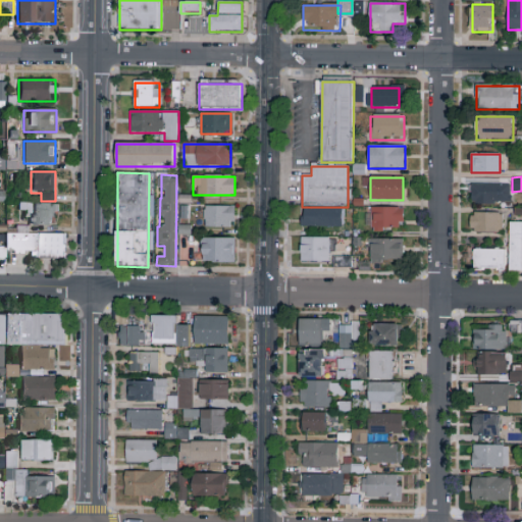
[(511,204),(471,204),(471,185),(511,185),(511,204)]
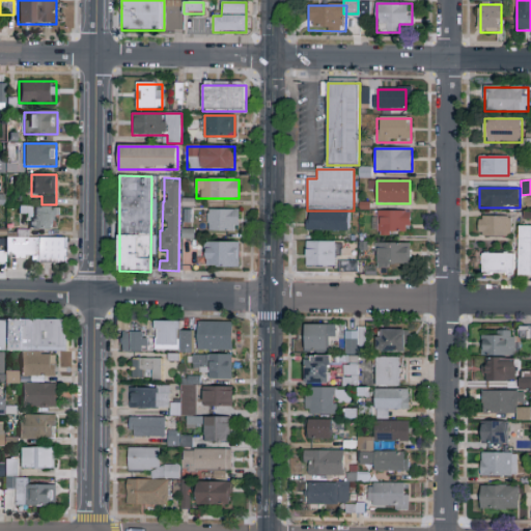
[(29,206),(56,206),(56,229),(29,229),(29,206)]
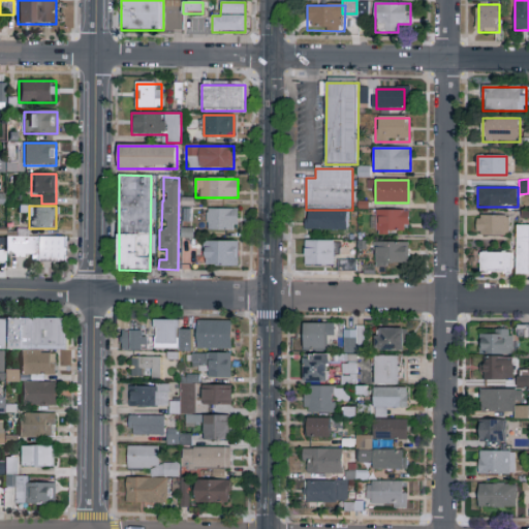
[(238,210),(238,230),(207,230),(207,210),(238,210)]
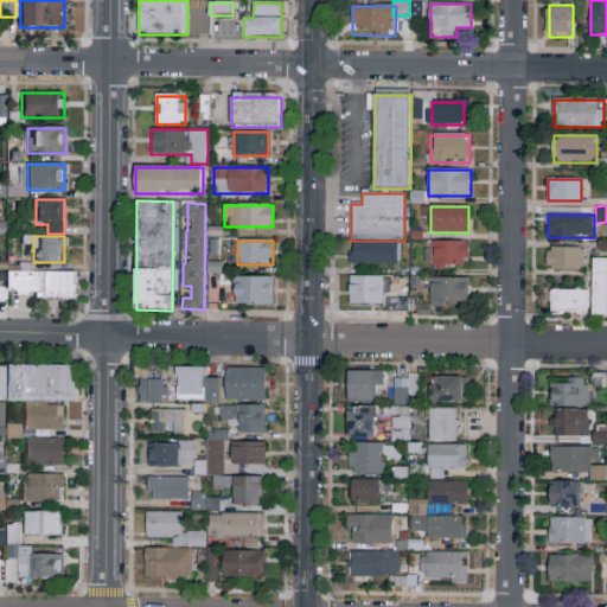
[(432,242),(468,242),(468,268),(432,268),(432,242)]
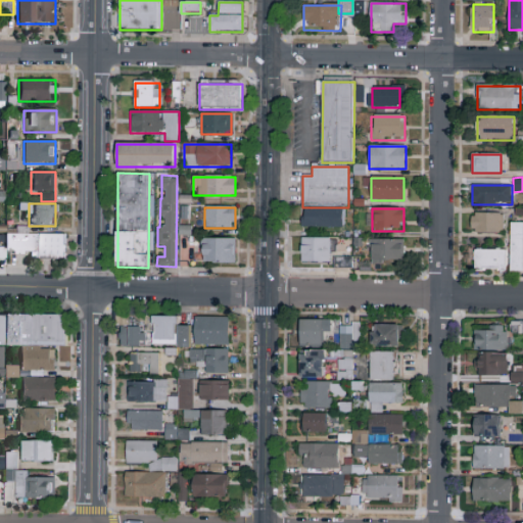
[(340,227),(301,227),(301,209),(340,209),(340,227)]
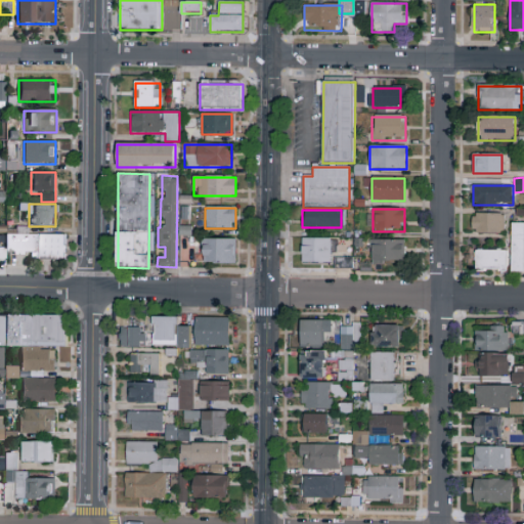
[(473,233),(473,213),(504,213),(504,233),(473,233)]
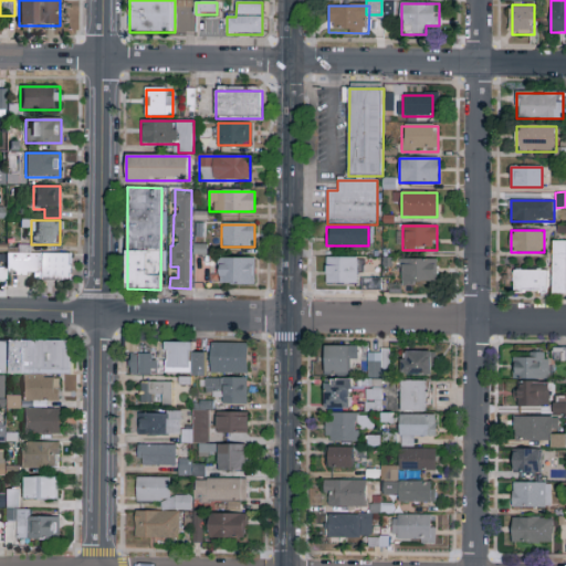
[(565,295),(554,295),(554,242),(565,242),(565,295)]
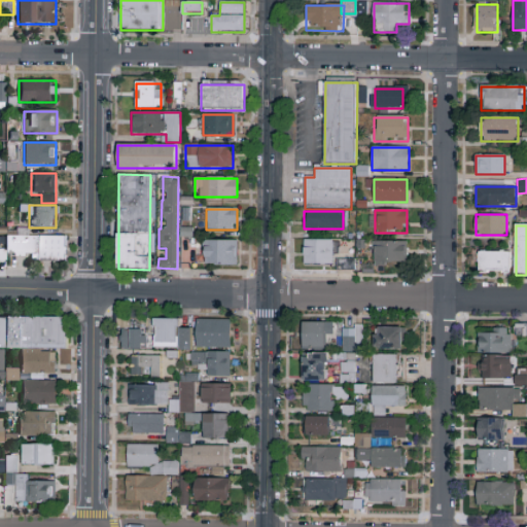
[(6,255),(6,236),(30,237),(29,256),(6,255)]
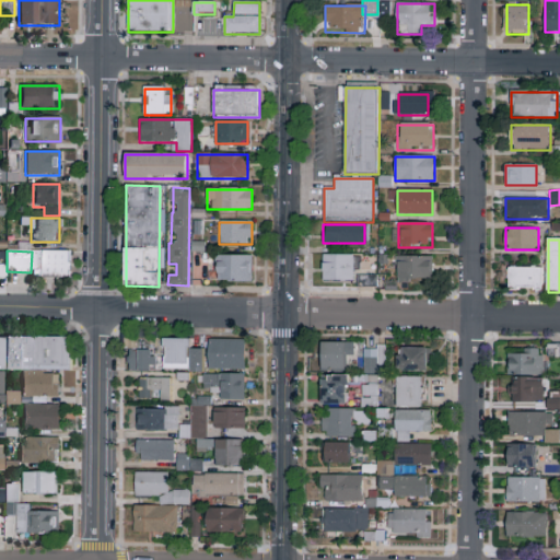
[(71,251),(71,278),(42,278),(42,251),(71,251)]
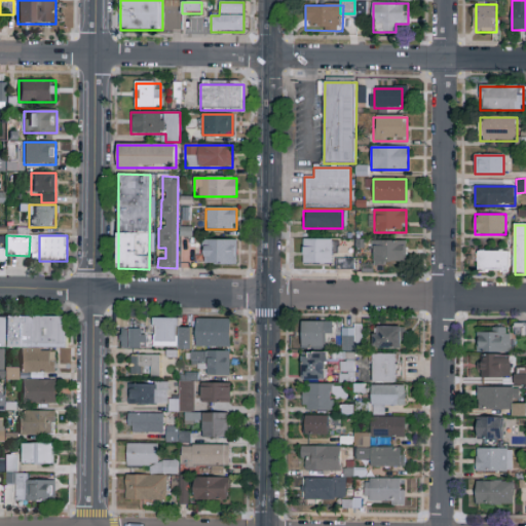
[(331,239),(331,264),(304,264),(304,239),(331,239)]
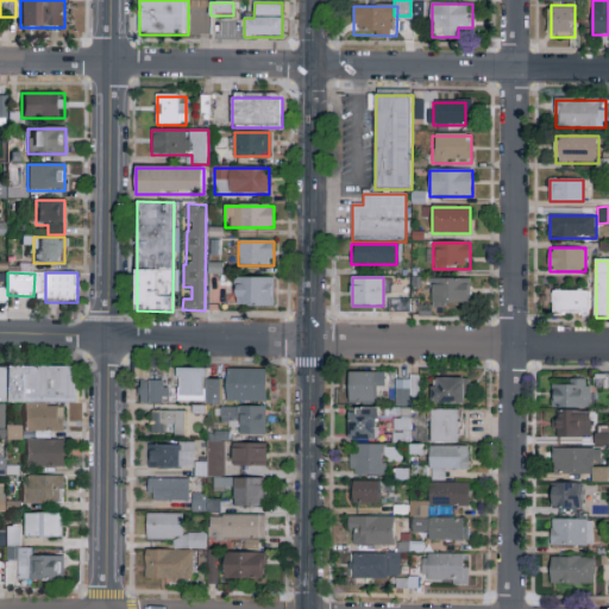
[(275,278),(275,307),(236,307),(236,278),(275,278)]
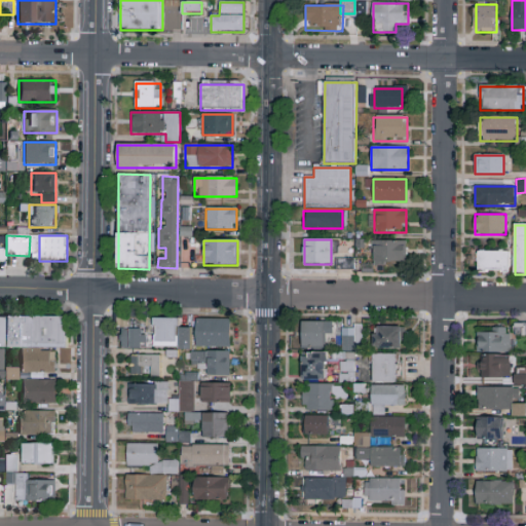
[(374,273),(374,241),(405,241),(405,267),(396,267),(396,273),(374,273)]
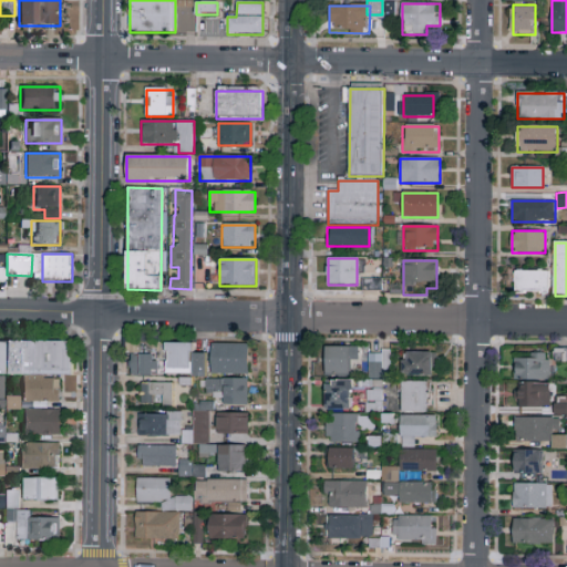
[(549,270),(549,295),(515,295),(515,270),(549,270)]
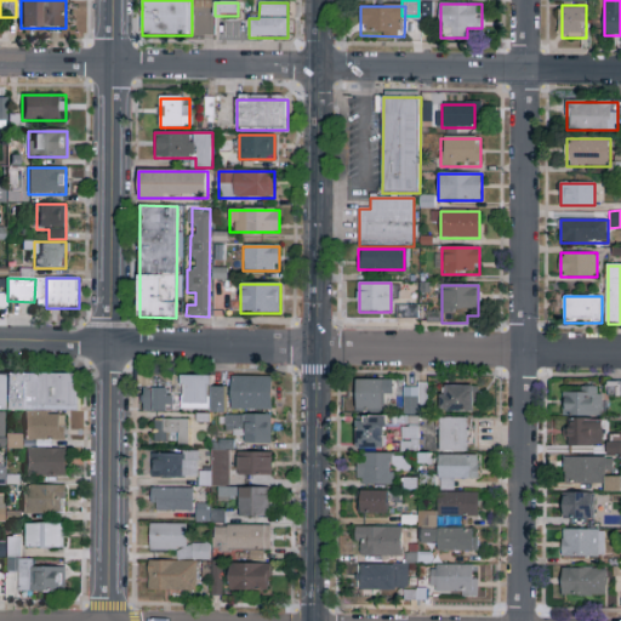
[(397,307),(417,307),(417,318),(397,318),(397,307)]
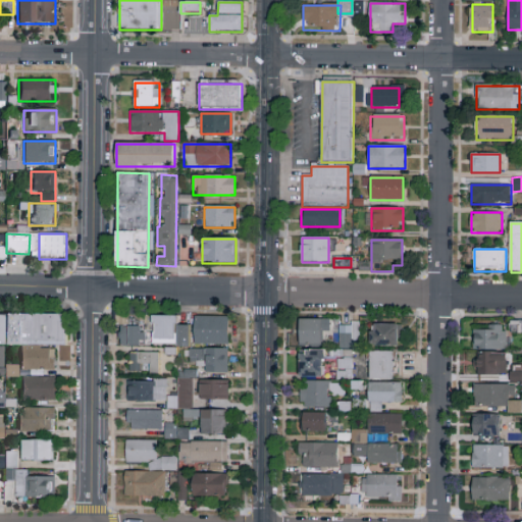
[(56,370),(19,370),(20,346),(0,345),(0,313),(67,315),(66,348),(56,347),(56,370)]
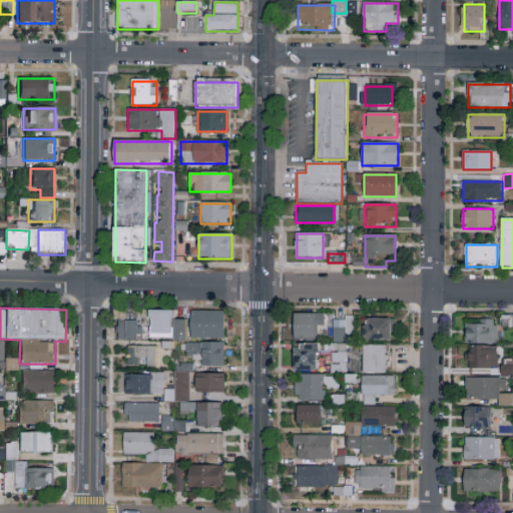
[(150,340),(150,311),(175,311),(175,321),(186,321),(186,340),(150,340)]
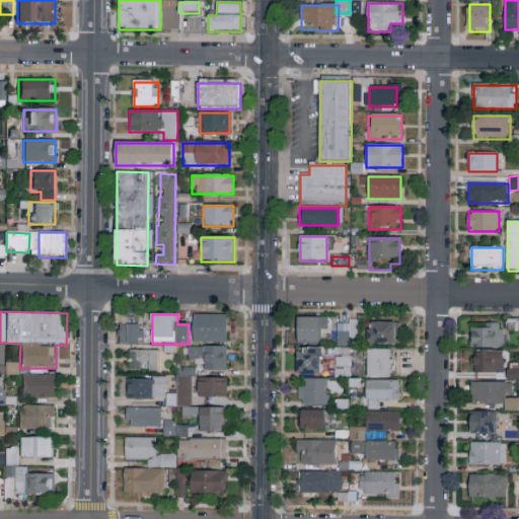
[(120,345),(120,315),(145,315),(145,345),(120,345)]
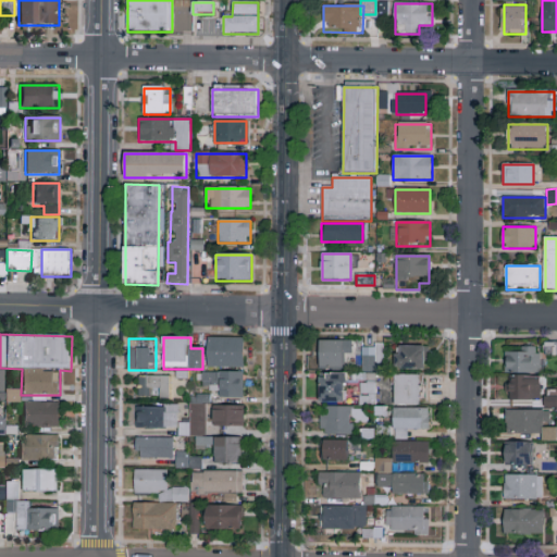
[(244,368),(208,368),(208,338),(244,338),(244,368)]
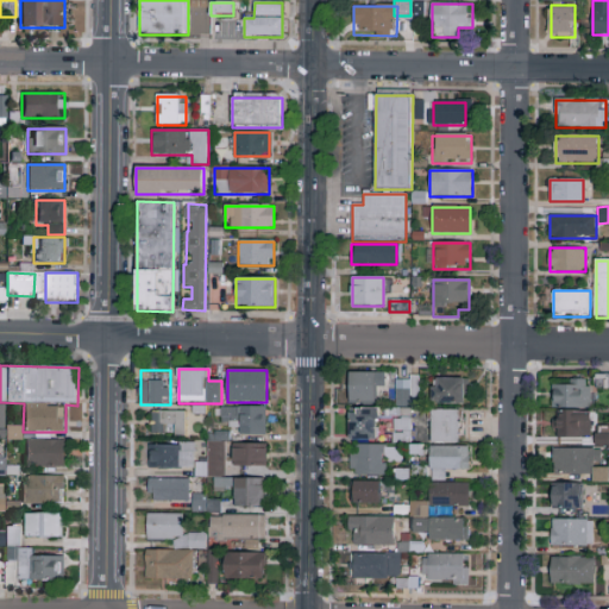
[(351,401),(351,372),(382,372),(382,401),(351,401)]
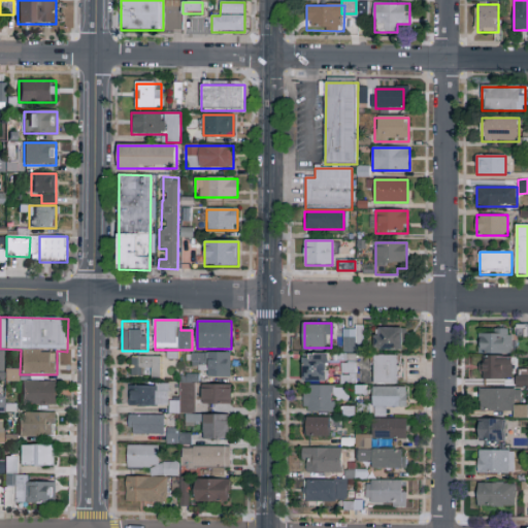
[(527,336),(517,336),(517,326),(527,325),(527,336)]
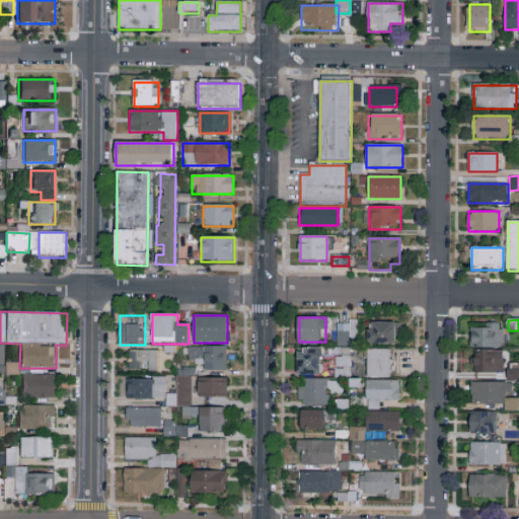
[(396,322),(396,345),(369,345),(369,322),(396,322)]
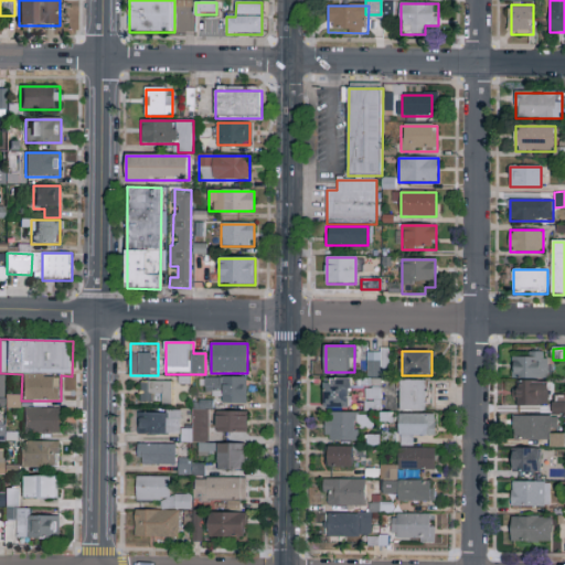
[(368,377),(368,353),(388,353),(388,377),(368,377)]
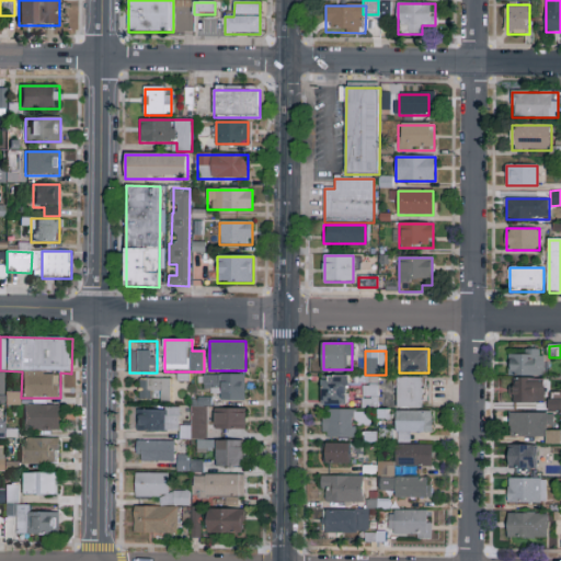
[(544,351),(544,376),(510,376),(510,351),(544,351)]
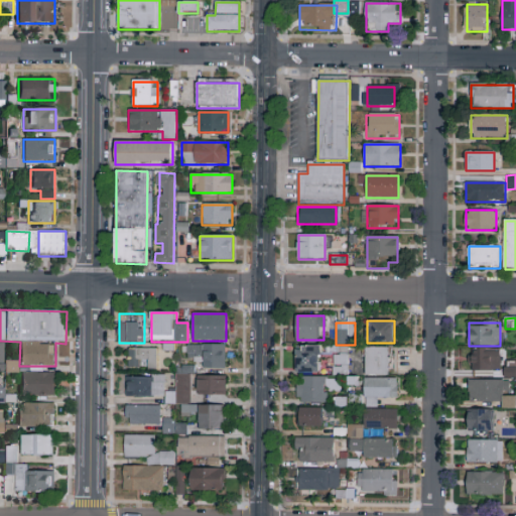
[(225,369),(203,369),(203,359),(187,359),(187,346),(225,346),(225,369)]
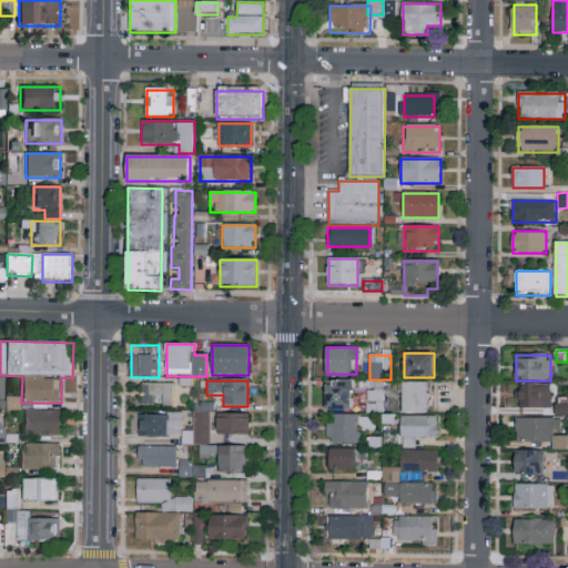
[(326,381),(353,381),(353,411),(326,411),(326,381)]
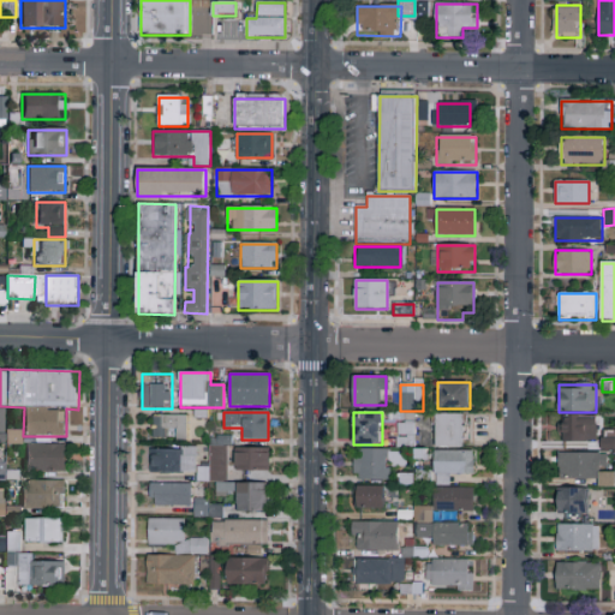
[(436,448),(436,415),(464,415),(464,448),(436,448)]
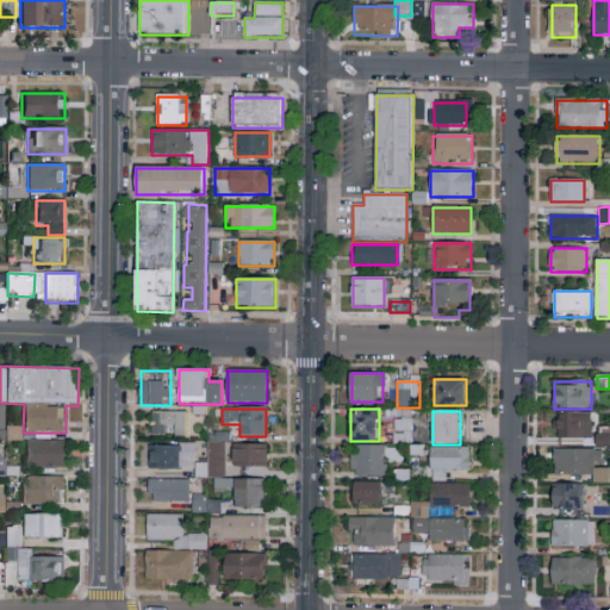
[(185,437),(151,437),(151,412),(185,412),(185,437)]
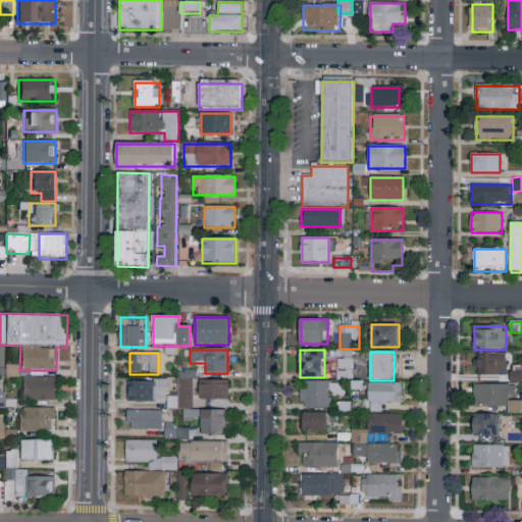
[(477,375),(477,353),(499,353),(499,375),(477,375)]
